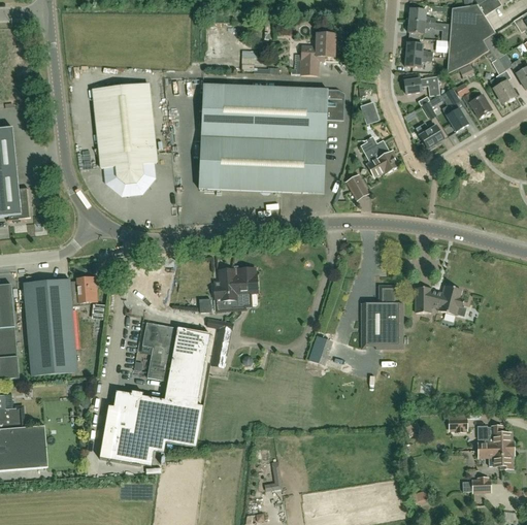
[(470,62),(488,50),(483,39),(494,32),(484,15),(500,4),(498,0),(482,0),(475,4),(451,8),(447,73),(470,62)]
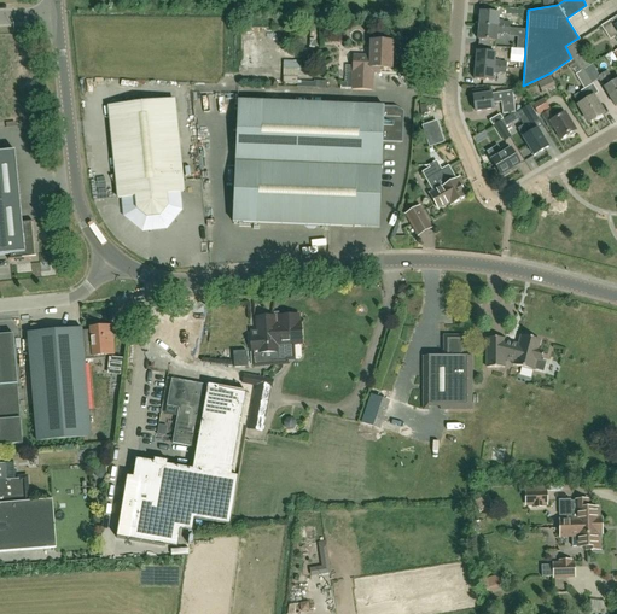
[(478,23),(508,25),(510,19),(498,19),(498,11),(479,9),(478,23)]
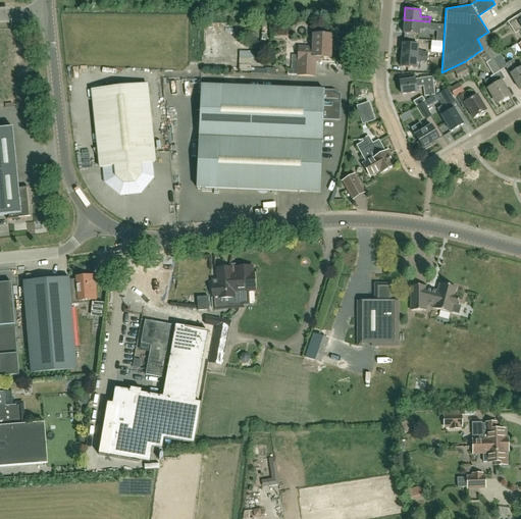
[(520,34),(520,18),(519,20),(515,14),(507,19),(515,32),(518,30),(520,34)]
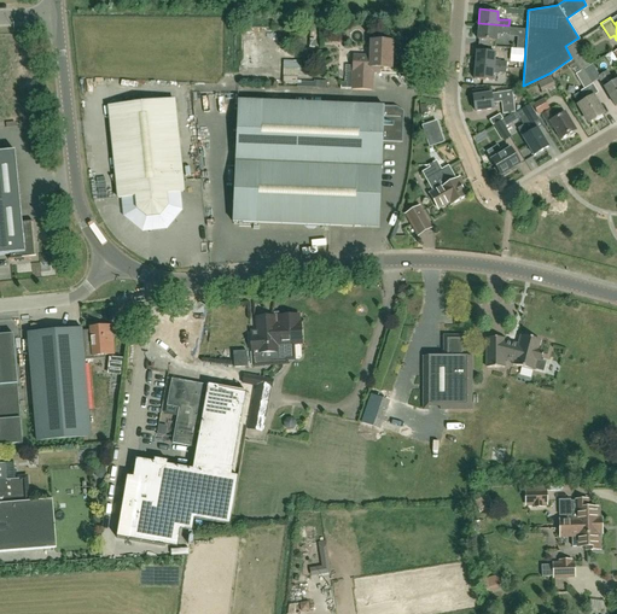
[(508,30),(508,25),(478,23),(477,36),(495,39),(496,30),(508,30)]
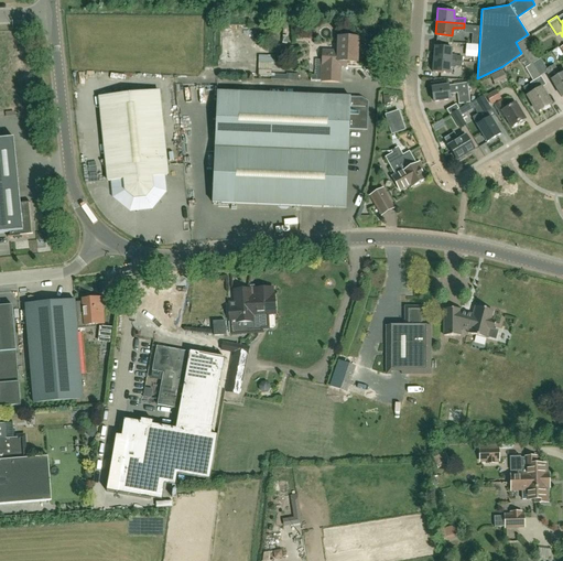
[(321,79),(338,79),(339,64),(340,64),(340,60),(355,60),(356,36),(338,35),(337,49),(322,49),(321,79)]
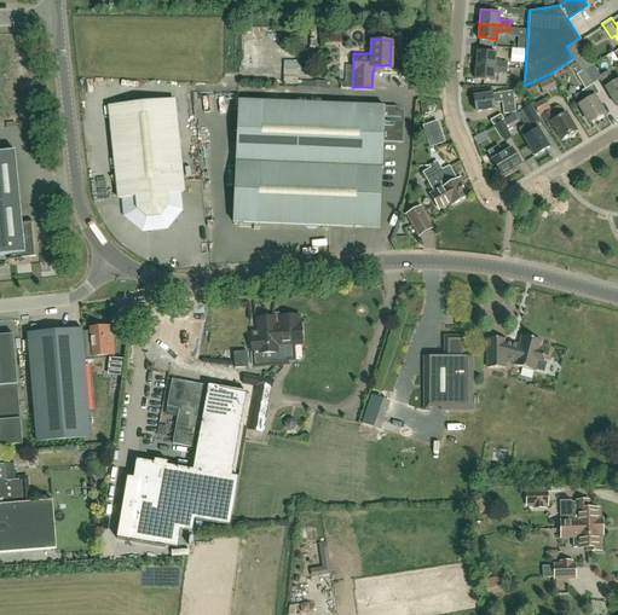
[(566,46),(581,68),(589,63),(576,40),(566,46)]
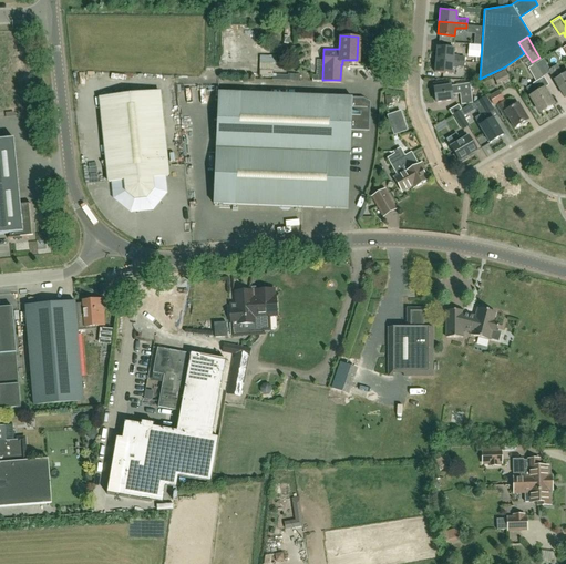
[(436,44),(435,58),(463,60),(464,54),(453,53),(454,47),(436,44)]
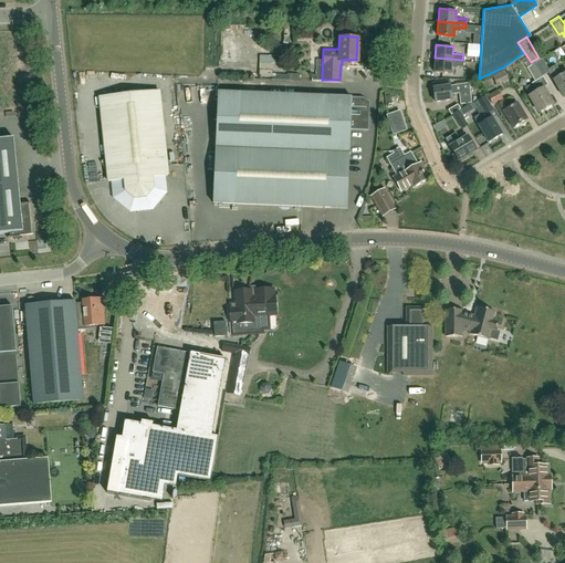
[(534,61),(542,74),(547,70),(563,95),(564,93),(564,70),(561,73),(555,63),(547,68),(542,56),(534,61)]
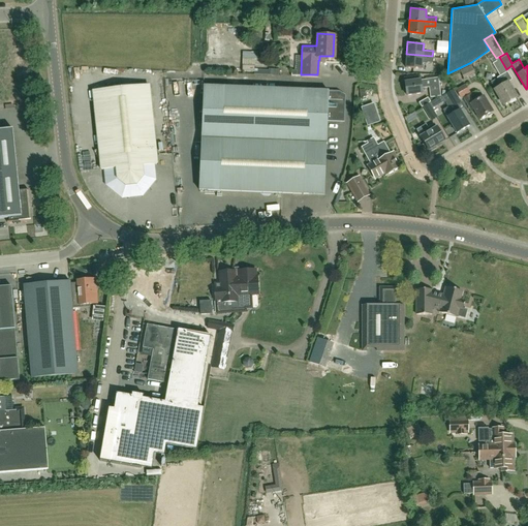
[(432,56),(406,54),(405,65),(421,67),(422,59),(432,60),(432,56)]
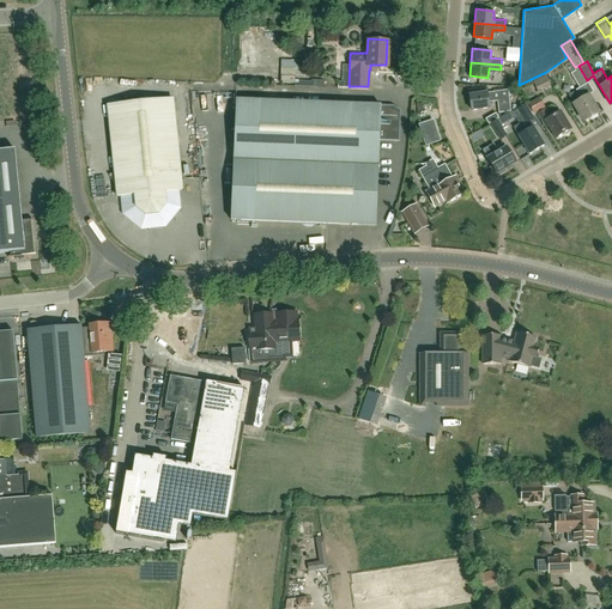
[(580,86),(575,89),(568,93),(574,102),(573,102),(583,119),(598,110),(587,93),(593,90),(587,80),(579,66),(570,72),(580,86)]
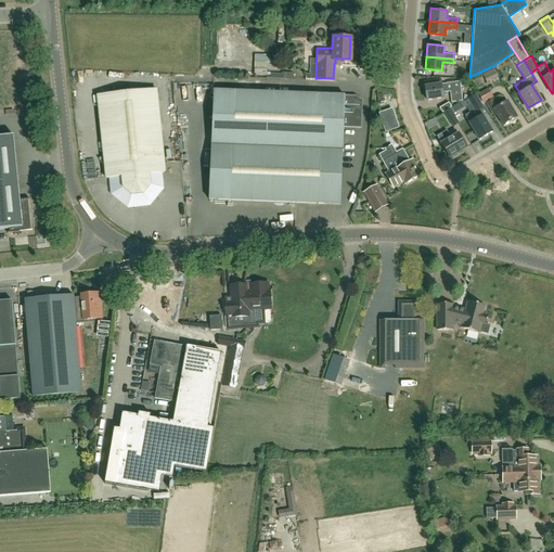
[(451,100),(462,99),(459,79),(440,81),(440,79),(433,80),(433,79),(424,80),(426,98),(442,95),(441,90),(449,89),(451,100)]
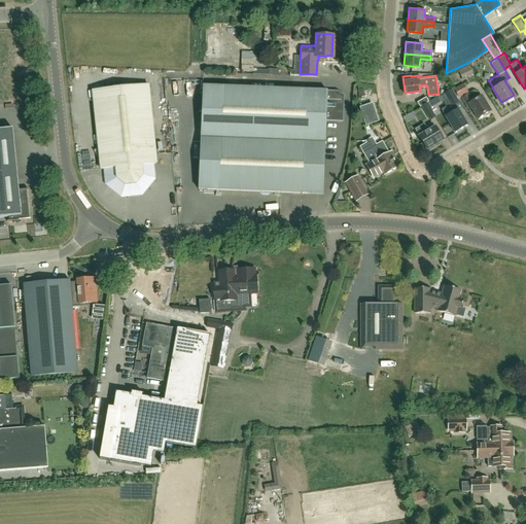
[(99,140),(151,135),(145,82),(94,88),(99,140)]
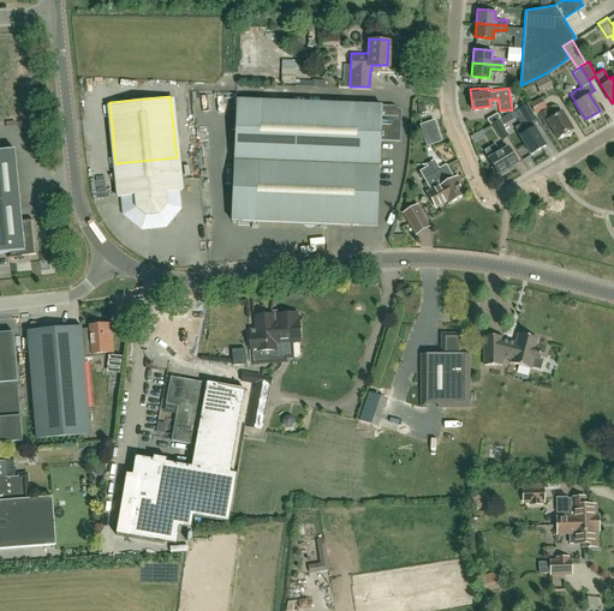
[(535,112),(546,106),(540,96),(529,102),(535,112)]
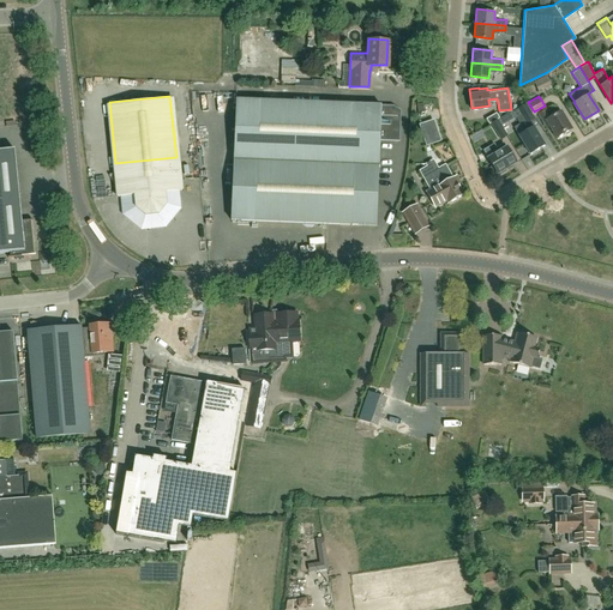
[(398,108),(391,106),(235,100),(230,218),(374,224),(378,138),(392,138),(397,136),(398,108)]
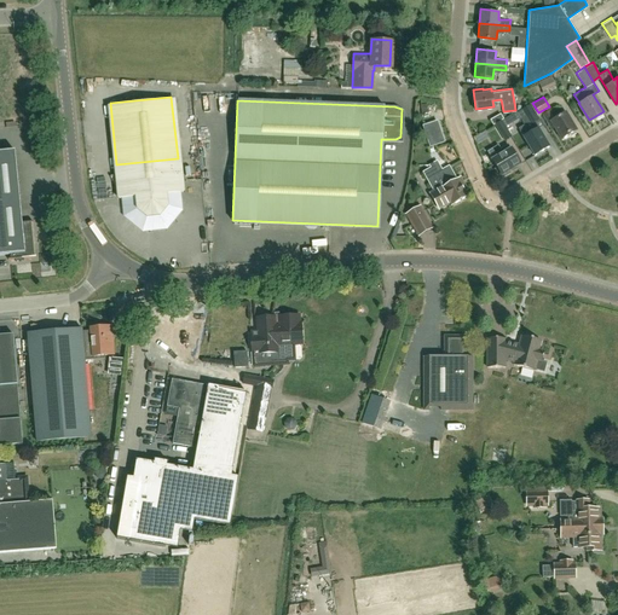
[(525,125),(531,121),(538,117),(530,103),(517,110),(525,125)]
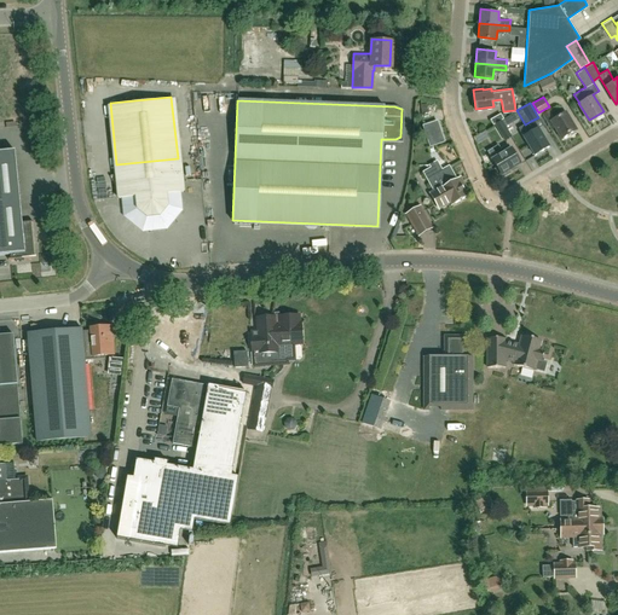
[(576,131),(575,128),(576,128),(565,110),(554,117),(549,109),(542,112),(549,123),(552,122),(560,137),(569,132),(570,134),(576,131)]
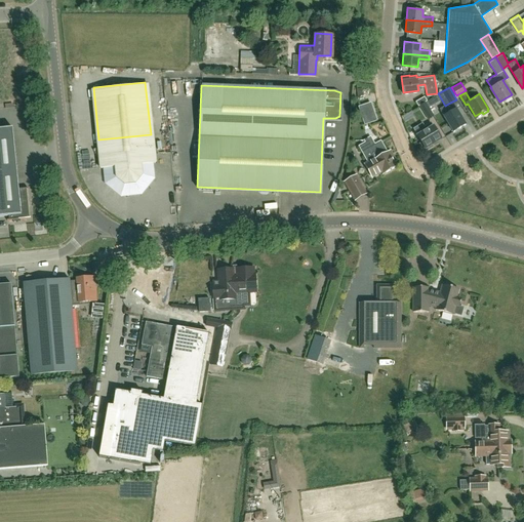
[(364,123),(376,119),(370,102),(358,106),(364,123)]
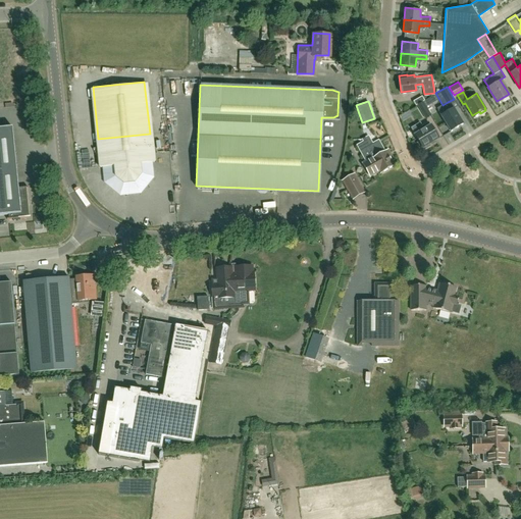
[(423,101),(418,104),(427,119),(432,116),(423,101)]
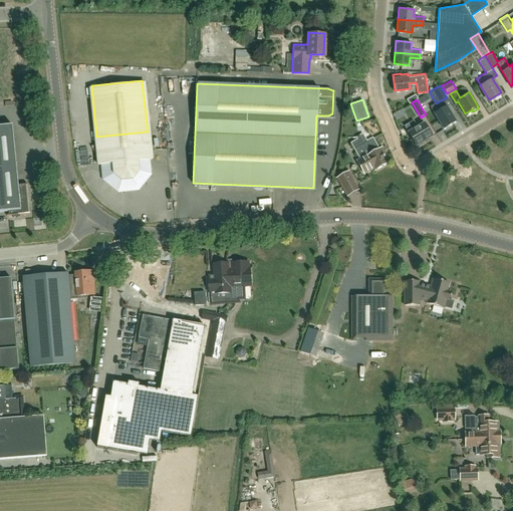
[(446,105),(445,106),(441,100),(436,103),(431,106),(443,128),(455,120),(446,105)]
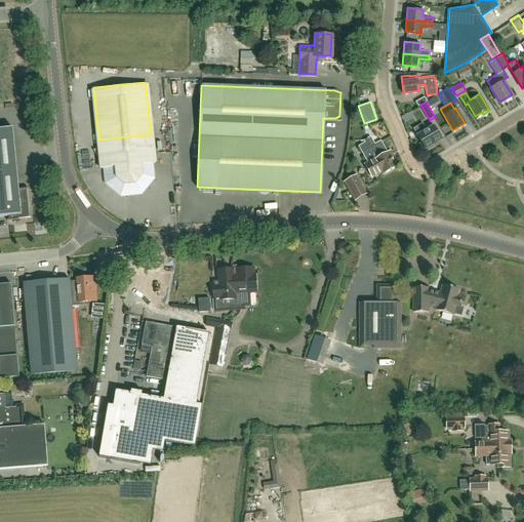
[(432,146),(431,144),(440,137),(432,124),(430,121),(424,124),(421,121),(412,126),(415,131),(421,141),(419,143),(424,150),(432,146)]
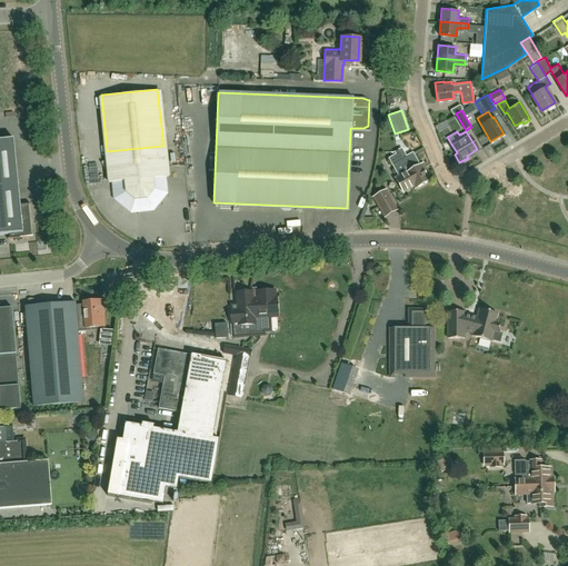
[(7,237),(21,235),(32,234),(32,232),(31,234),(28,202),(30,202),(30,201),(20,202),(12,136),(0,137),(0,232),(9,231),(9,236),(7,236),(7,237)]
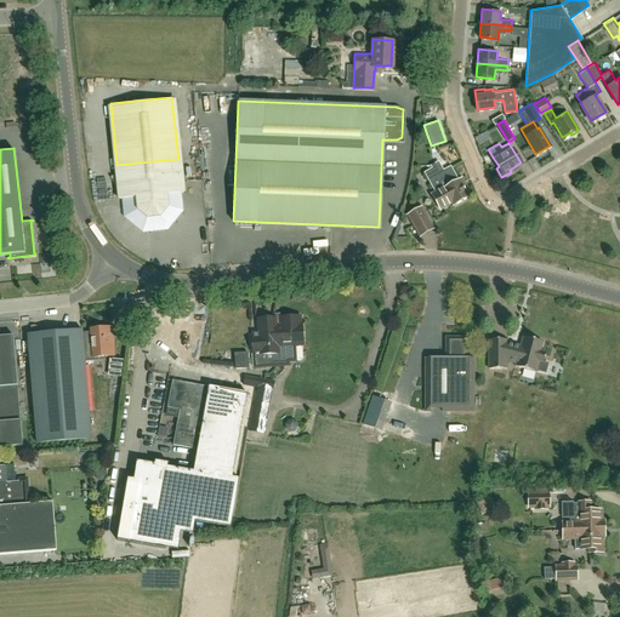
[(181,190),(178,159),(117,165),(120,196),(135,194),(136,207),(147,216),(159,215),(168,204),(166,192),(181,190)]
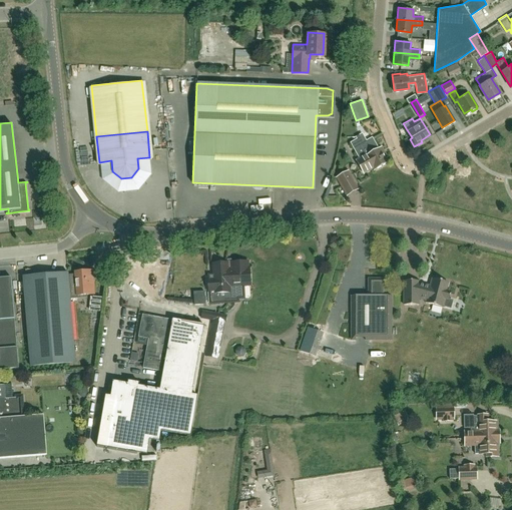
[(386,161),(382,153),(384,152),(381,147),(379,148),(378,147),(377,147),(371,136),(361,142),(358,137),(350,141),(360,157),(356,159),(363,170),(373,165),(374,168),(386,161)]
